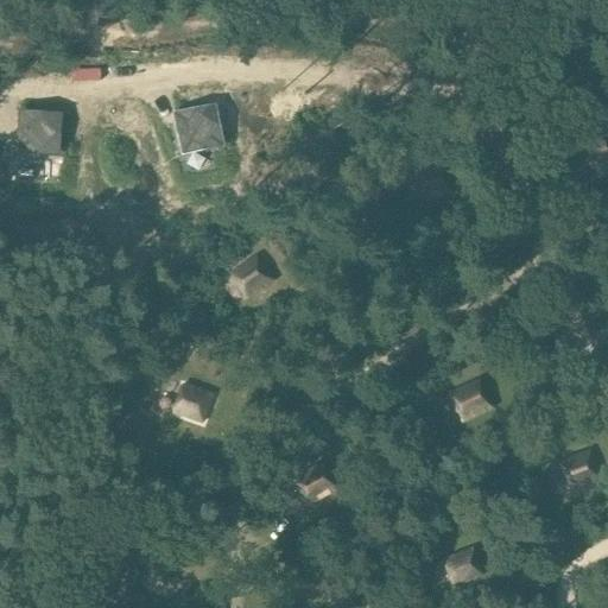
[(216,107),(177,114),(184,153),(223,145),(216,107)]
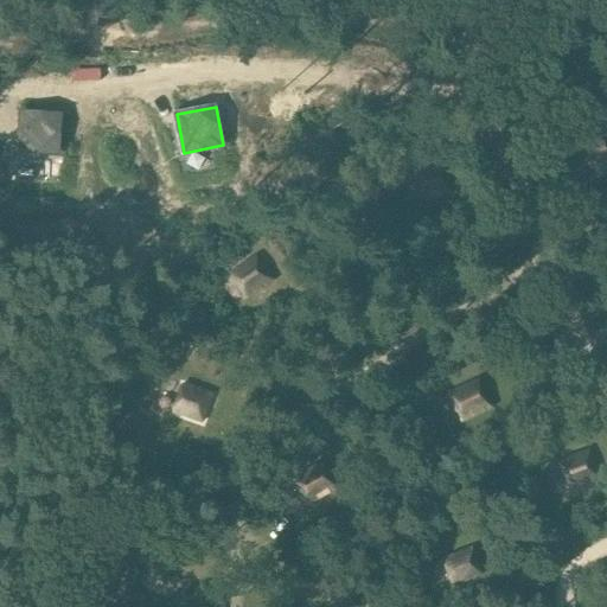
[(275,280),(256,255),(231,273),(249,299),(275,280)]
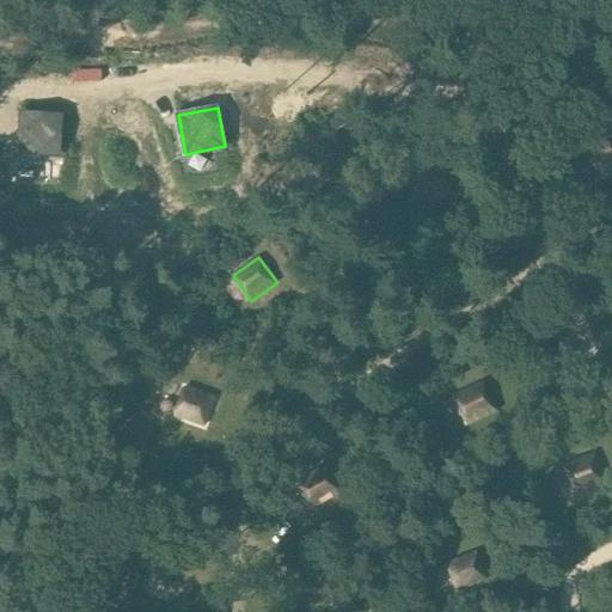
[(499,412),(483,381),(451,397),(466,428),(499,412)]
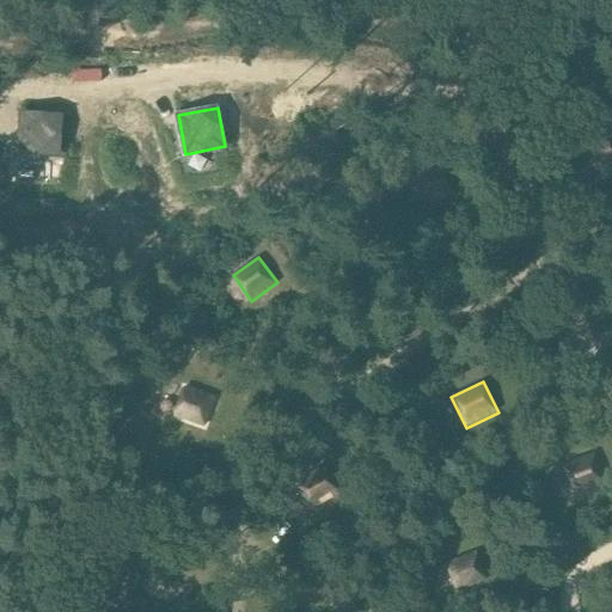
[(215,397),(184,385),(172,415),(203,427),(215,397)]
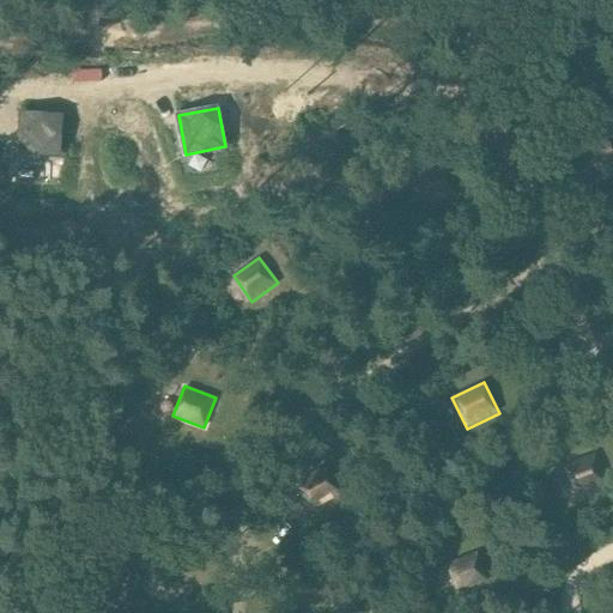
[(608,484),(598,454),(565,466),(576,495),(608,484)]
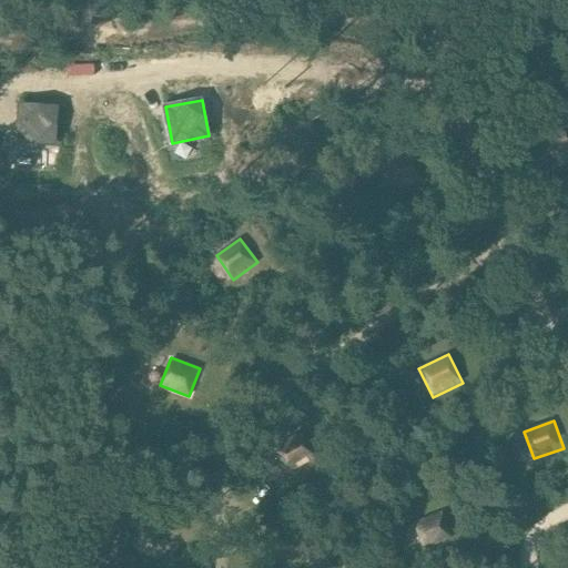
[(317,458),(302,432),(273,448),(287,475),(317,458)]
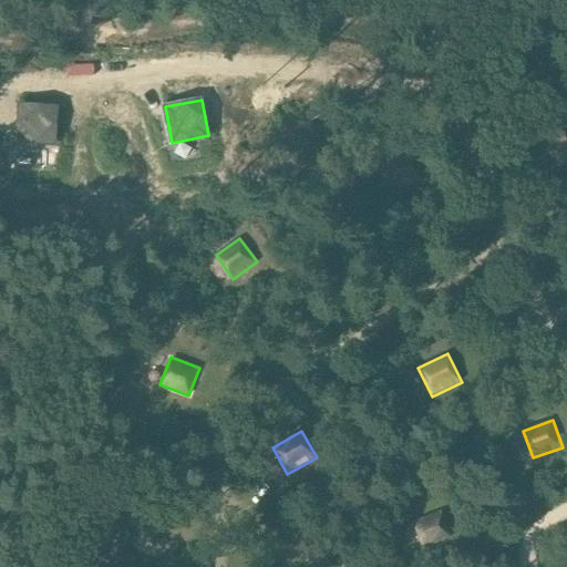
[(453,538),(442,509),(412,521),(423,549),(453,538)]
